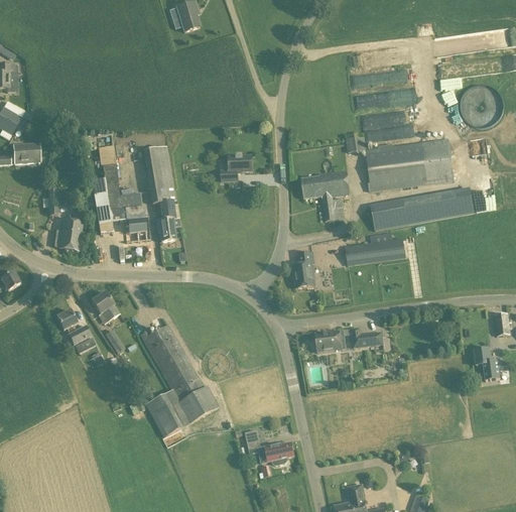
[(198,10),(195,0),(176,5),(184,30),(200,25),(195,10),(198,10)]
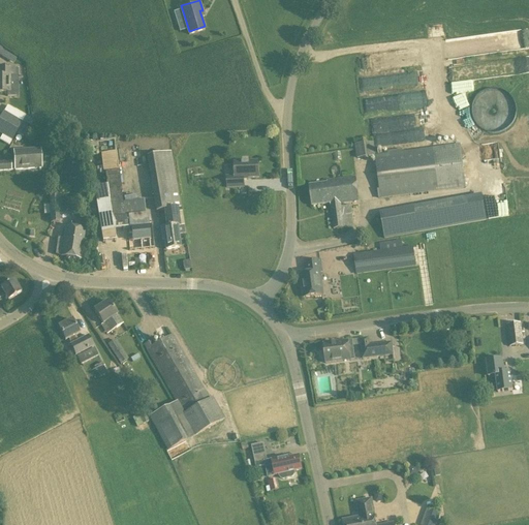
[(5,49),(2,54),(9,58),(12,53),(5,49)]
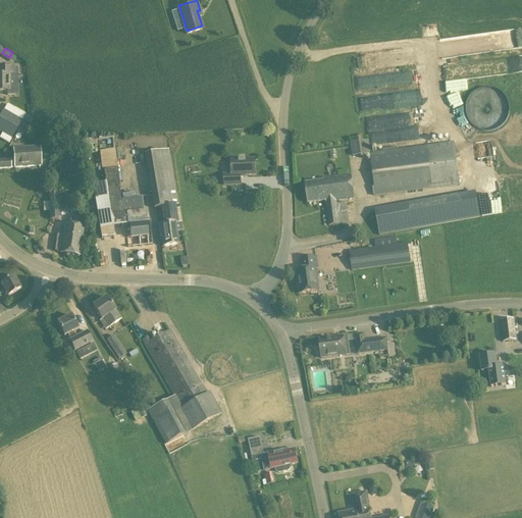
[(498,55),(499,68),(513,67),(512,55),(498,55)]
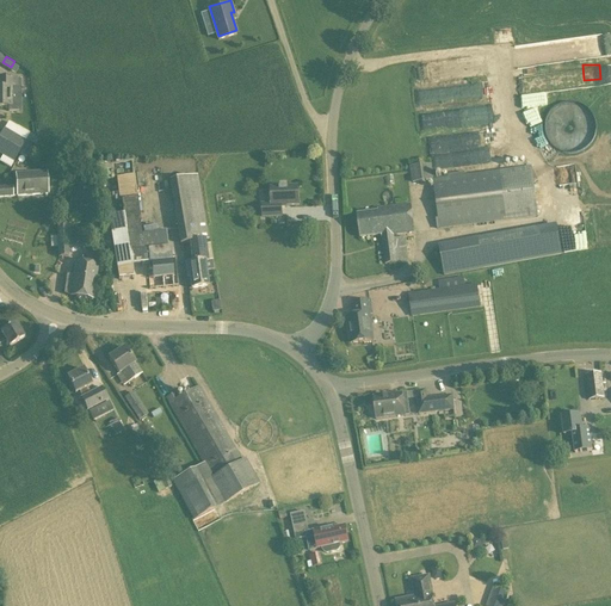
[(8,85),(17,85),(17,75),(0,75),(0,104),(8,105),(8,107),(20,107),(20,98),(8,98),(8,85)]
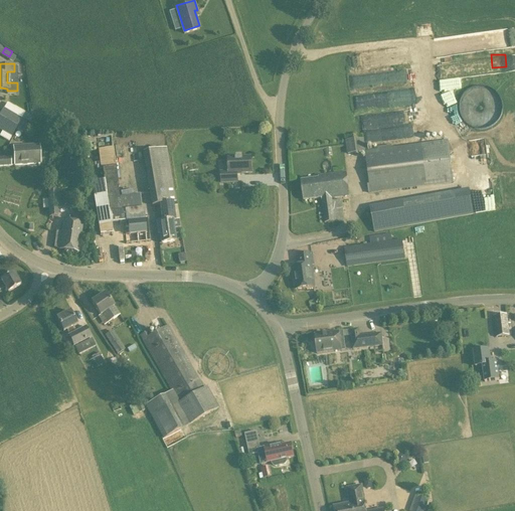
[(466,89),(473,122),(503,116),(496,81),(466,89)]
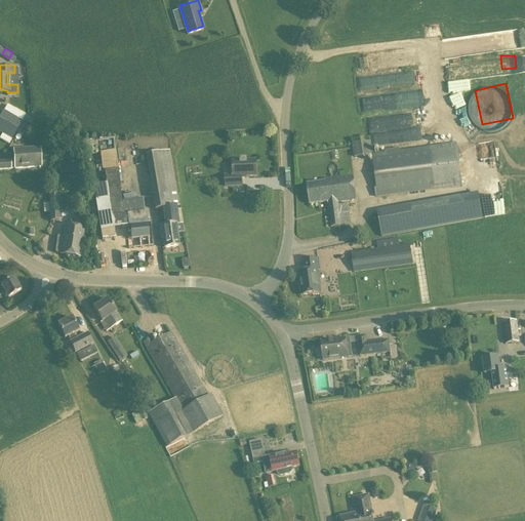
[(428,86),(356,95),(361,136),(433,127),(428,86)]
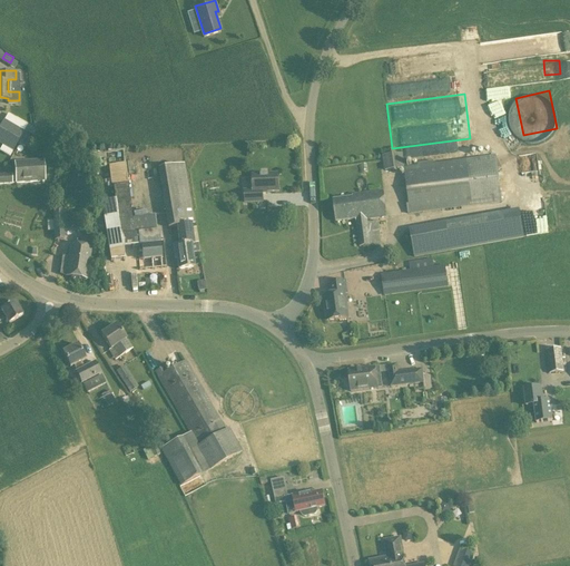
[(0,140),(12,148),(17,140),(19,142),(25,145),(27,142),(30,143),(33,135),(23,128),(5,117),(0,124),(0,140)]
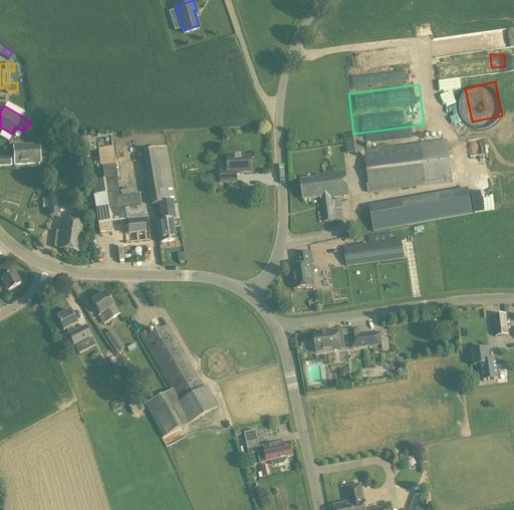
[(346,151),(364,149),(362,135),(344,137),(346,151)]
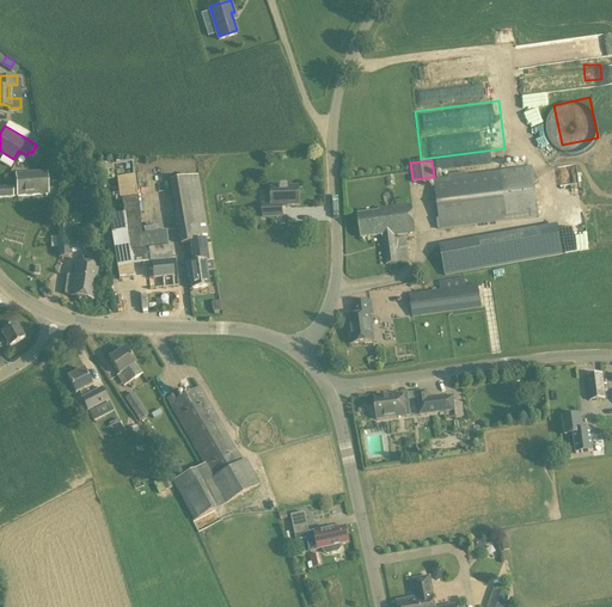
[(576,160),(556,163),(558,179),(579,177),(576,160)]
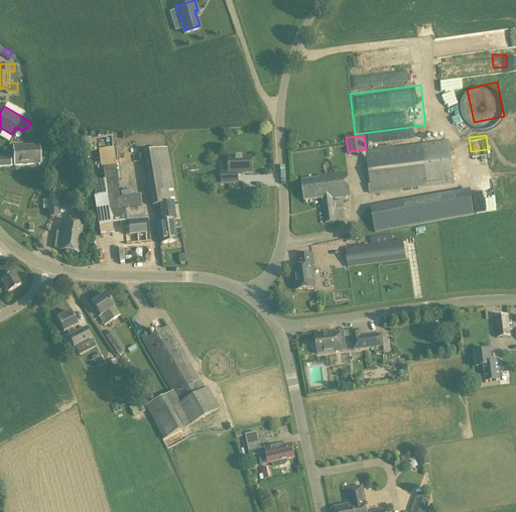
[(448,139),(366,149),(371,189),(454,179),(448,139)]
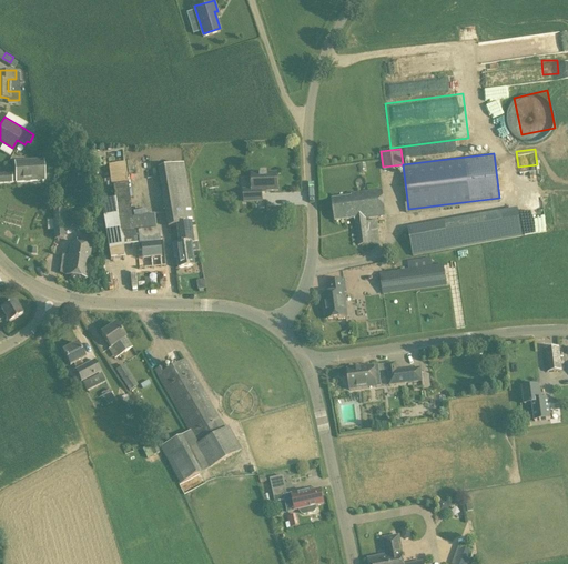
[(44,177),(42,157),(14,159),(16,179),(44,177)]
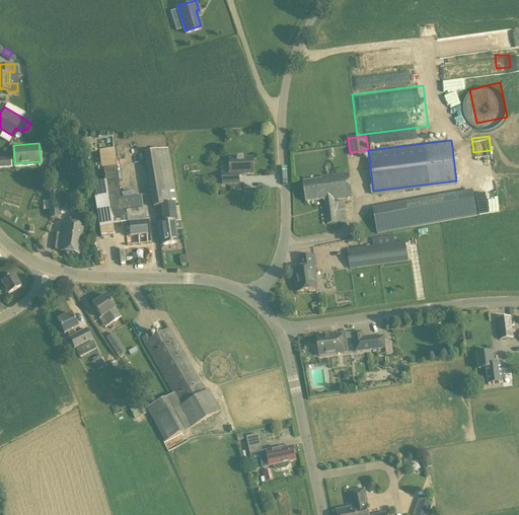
[(163,220),(173,219),(176,218),(174,201),(176,201),(167,146),(143,150),(153,204),(161,203),(163,220)]
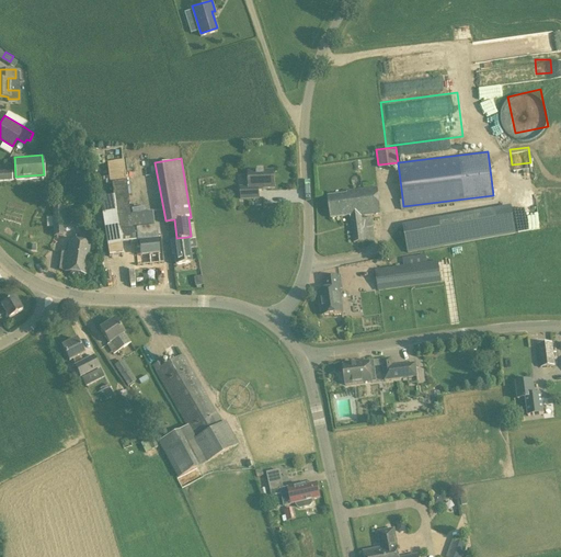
[(137,239),(138,238),(139,243),(133,245),(134,259),(140,258),(140,252),(158,250),(155,225),(137,227),(132,227),(125,179),(123,162),(109,165),(111,181),(112,194),(100,196),(105,232),(105,237),(109,253),(122,251),(121,240),(137,239)]
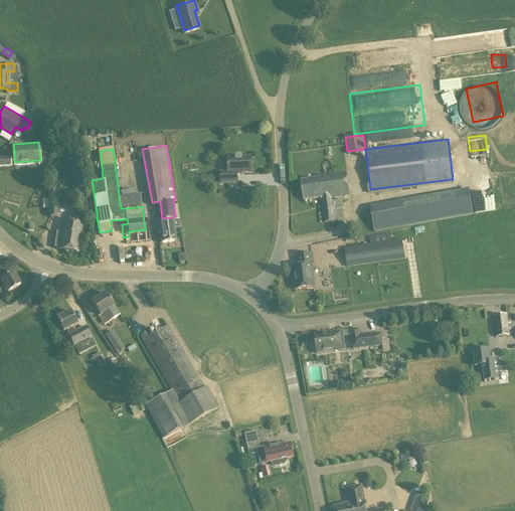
[(10,154),(0,154),(0,163),(10,163),(10,154)]
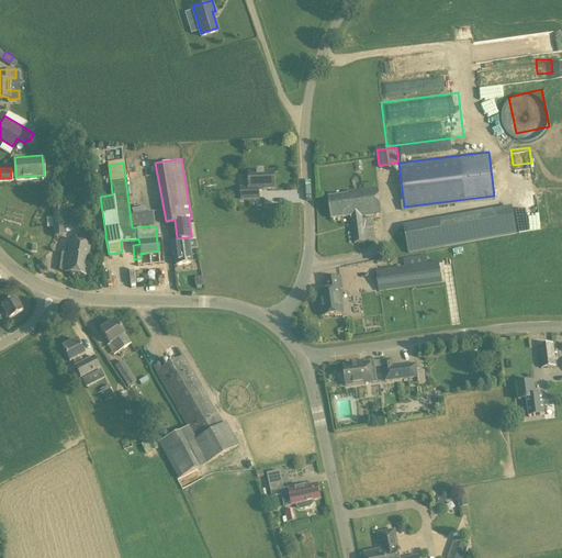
[(273,168),(248,169),(249,185),(242,185),(242,196),(258,194),(258,186),(274,185),(273,168)]
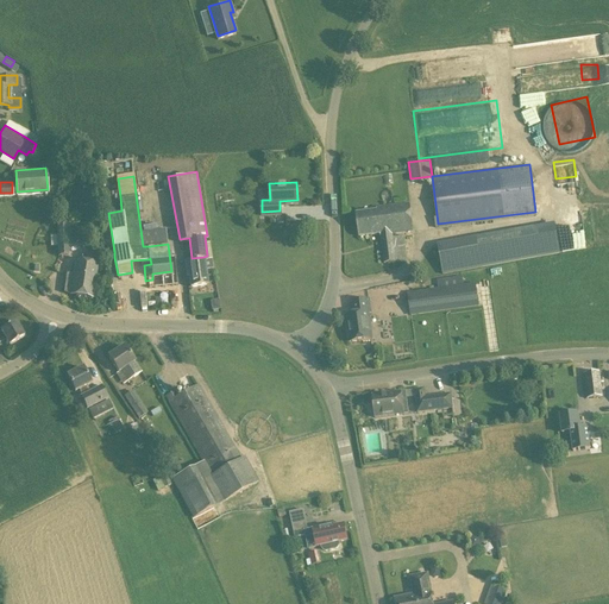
[(409,201),(376,205),(376,207),(356,209),(358,233),(380,230),(383,259),(395,258),(391,231),(413,227),(409,201)]
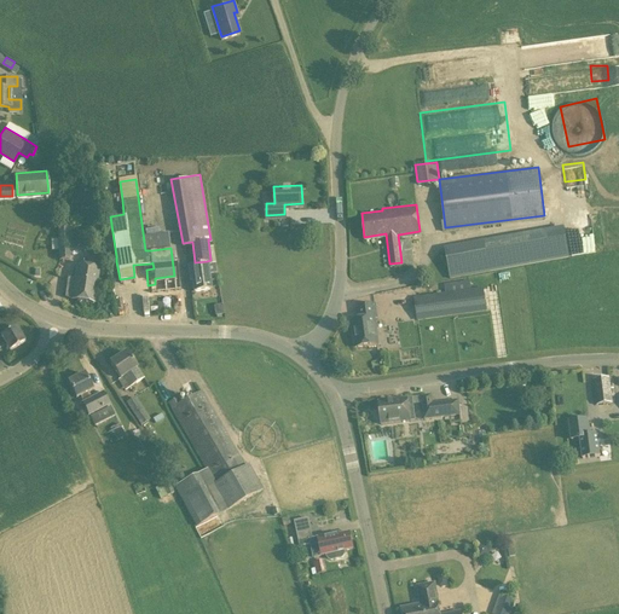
[(71,224),(57,225),(59,256),(69,256),(69,244),(73,243),(71,224)]
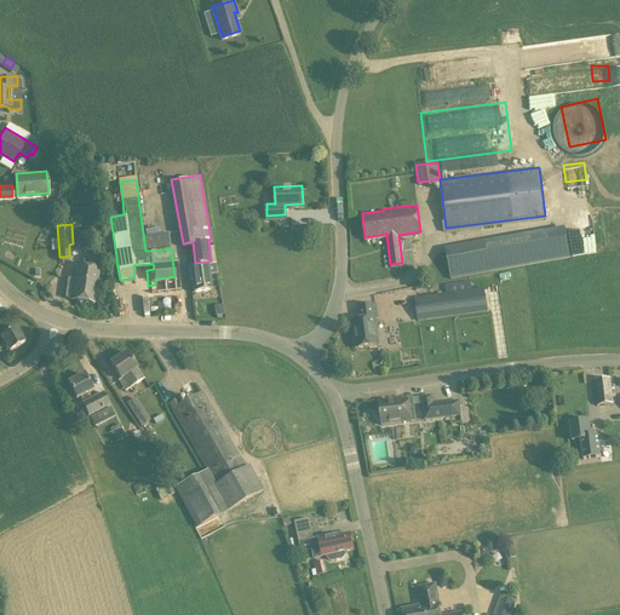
[(549,229),(484,239),(446,246),(451,276),(491,269),(552,257),(549,229)]
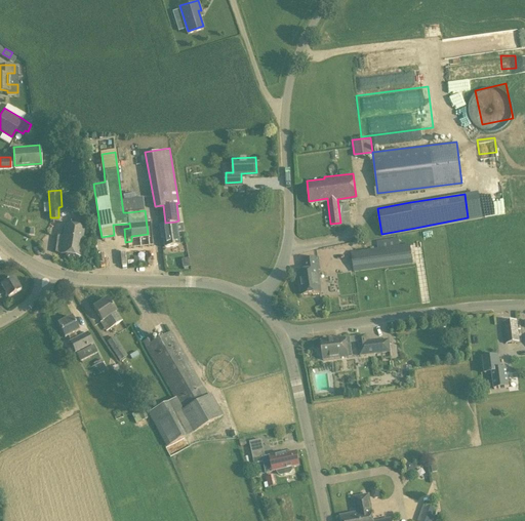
[(84,222),(90,219),(88,209),(82,210),(84,222)]
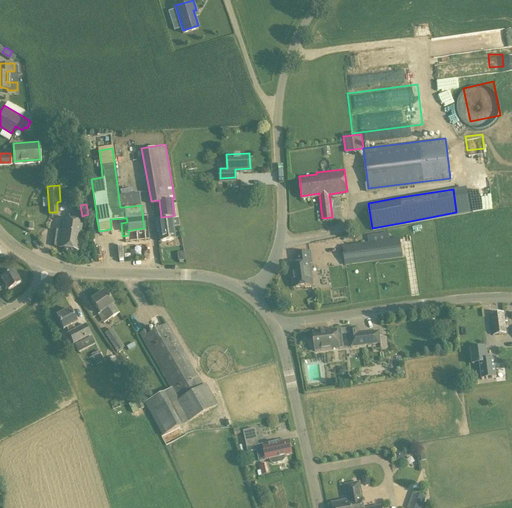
[(61,228),(56,228),(54,243),(58,245),(78,247),(81,219),(74,218),(75,215),(66,214),(66,216),(63,216),(61,228)]
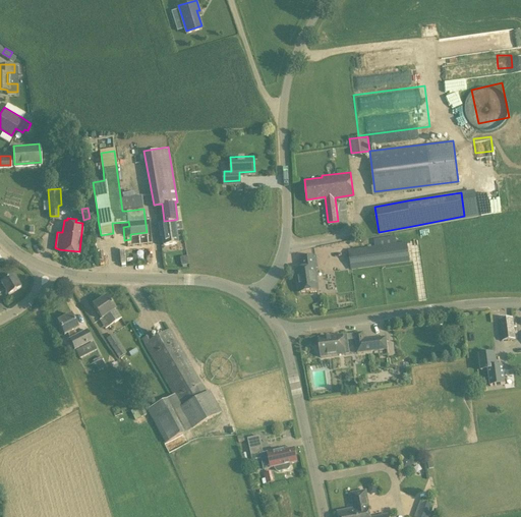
[(177,241),(174,220),(164,221),(160,222),(162,243),(177,241)]
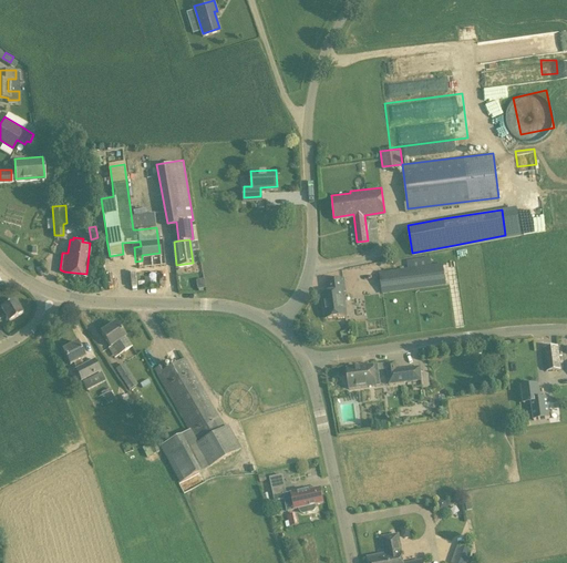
[(430,254),(406,257),(408,265),(379,269),(382,290),(445,282),(442,260),(431,262),(430,254)]
